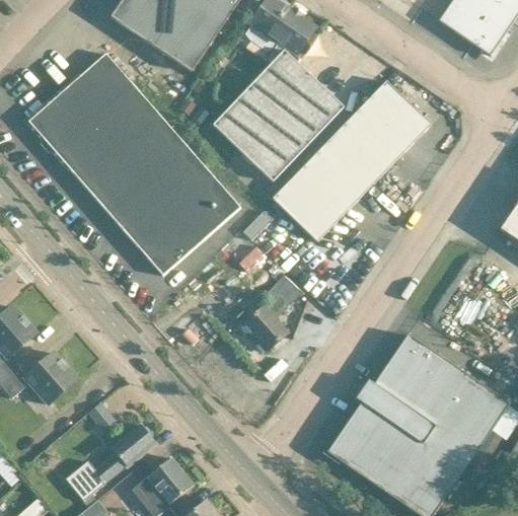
[(121,0),(109,16),(190,71),(237,0),(121,0)]
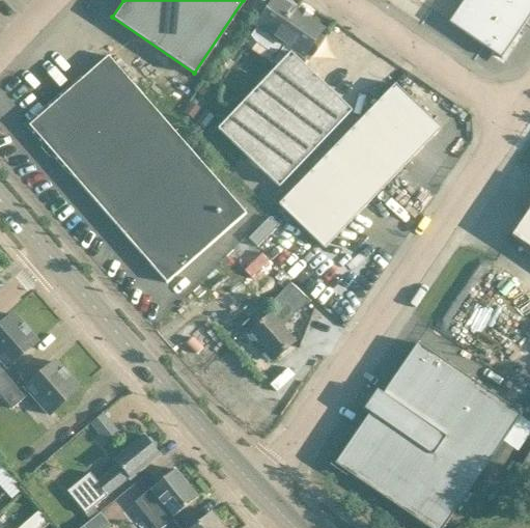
[(217,127),(278,185),(351,108),(299,59),(322,27),(281,0),(271,0),(256,23),(284,42),(272,60),(277,64),(217,127)]
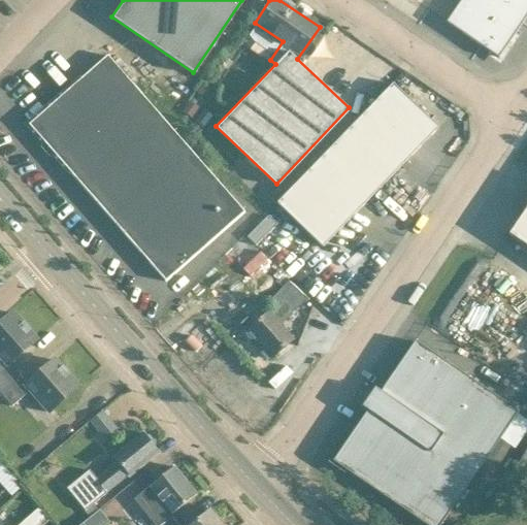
[(498,56),(526,11),(526,0),(459,0),(446,20),(498,56)]
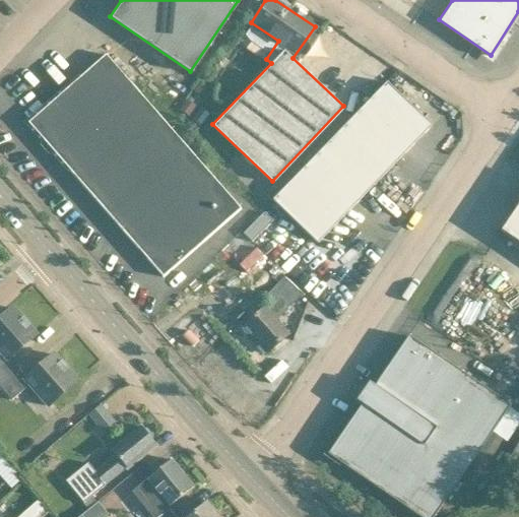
[(105,53),(27,121),(163,275),(240,206),(158,114),(125,75),(105,53)]
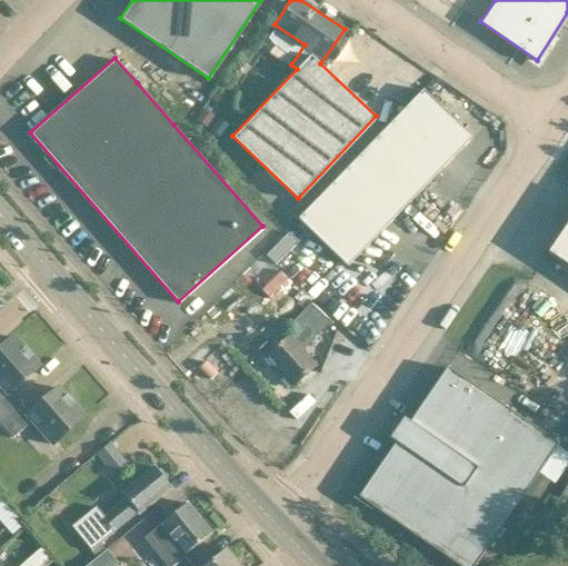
[(422,88),(298,217),(347,265),(471,136),(422,88)]
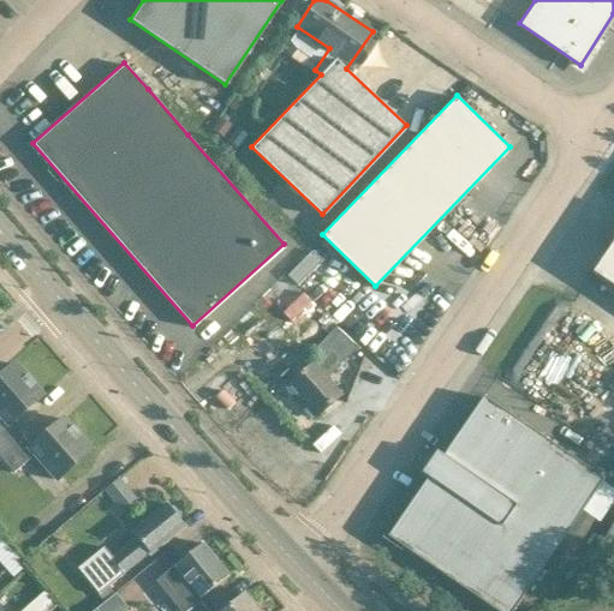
[(613,237),(591,271),(613,286),(613,237)]
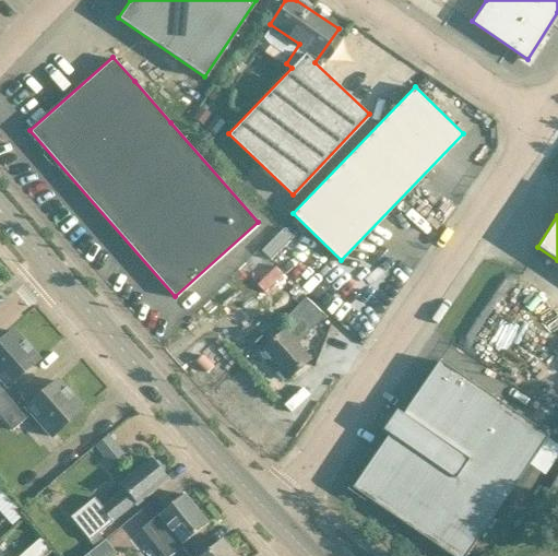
[(222,269),(203,288),(214,298),(232,280),(222,269)]
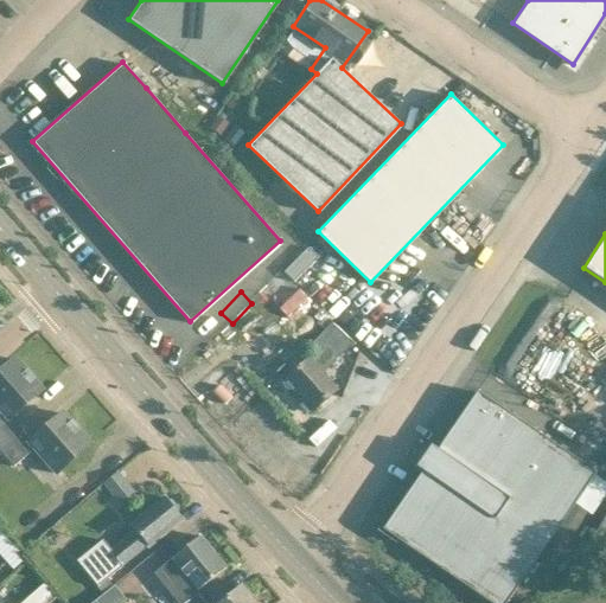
[(314,351),(286,376),(303,396),(300,398),(311,410),(336,387),(321,372),(351,340),(331,320),(308,344),(314,351)]
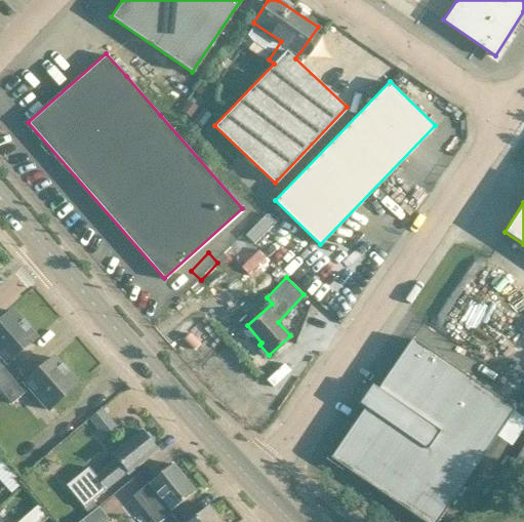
[(0,389),(4,394),(11,402),(29,387),(47,408),(77,382),(53,356),(26,380),(7,360),(35,335),(12,309),(0,319),(0,354),(2,356),(0,357),(0,389)]
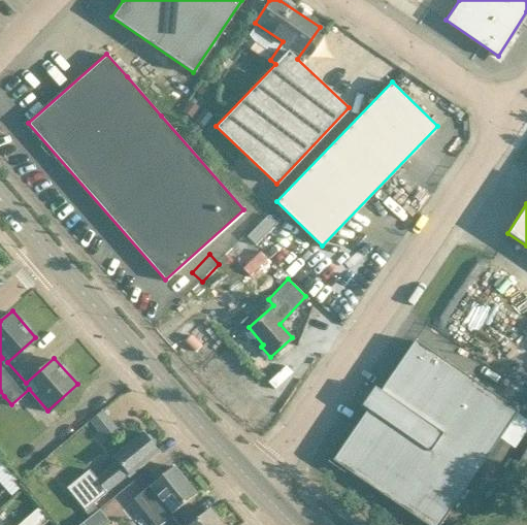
[(427,524),(438,524),(518,409),(414,339),(380,390),(373,386),(361,404),(366,408),(331,459),(427,524)]
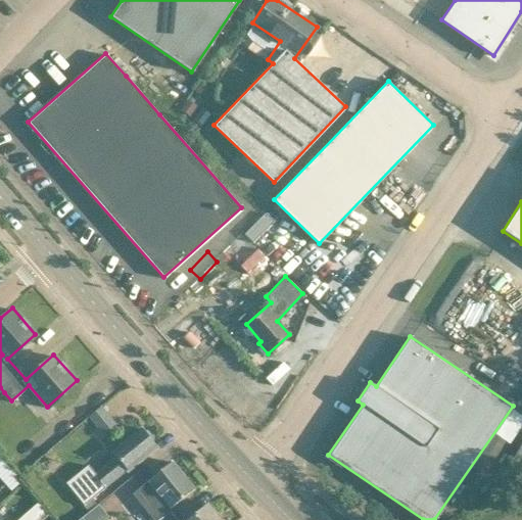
[(100,405),(89,414),(103,432),(114,423),(100,405)]
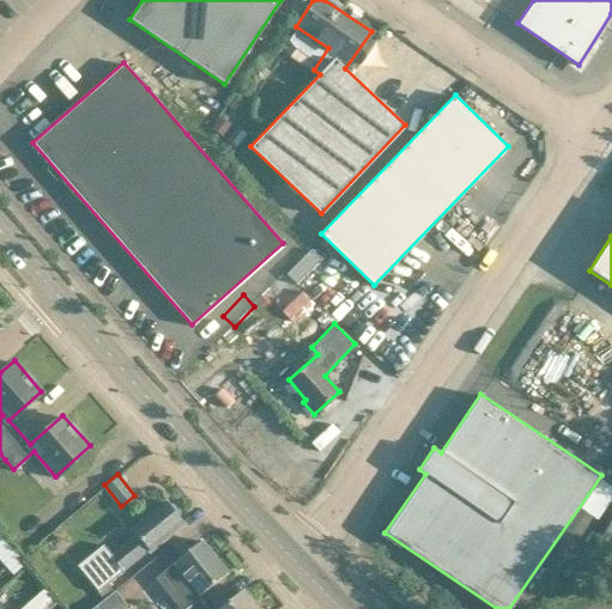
[(611,489),(598,506),(611,518),(611,489)]
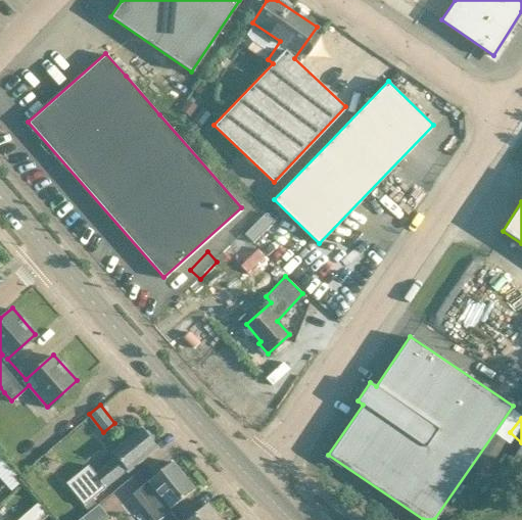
[(87,464),(65,481),(83,504),(104,486),(140,459),(155,445),(150,438),(151,435),(147,430),(143,429),(141,427),(125,440),(111,452),(114,456),(95,473),(87,464)]
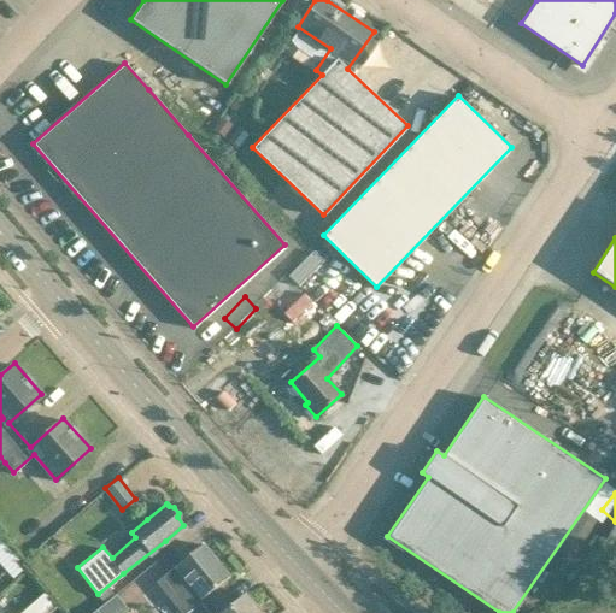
[(158,578),(154,582),(181,612),(185,611),(186,609),(210,590),(228,575),(203,542),(183,558),(158,578)]
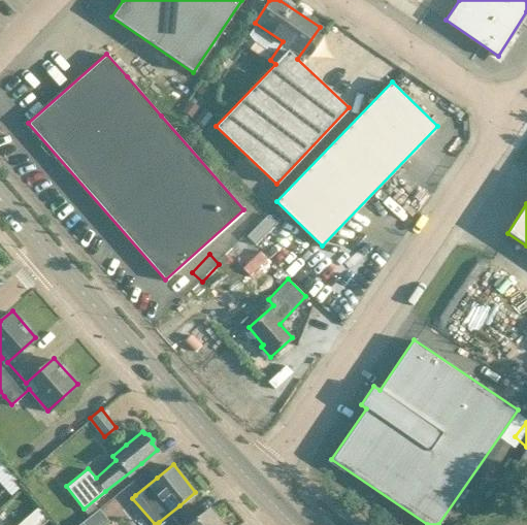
[(156,524),(222,524),(209,509),(189,524),(179,524),(171,515),(165,519),(156,524)]
